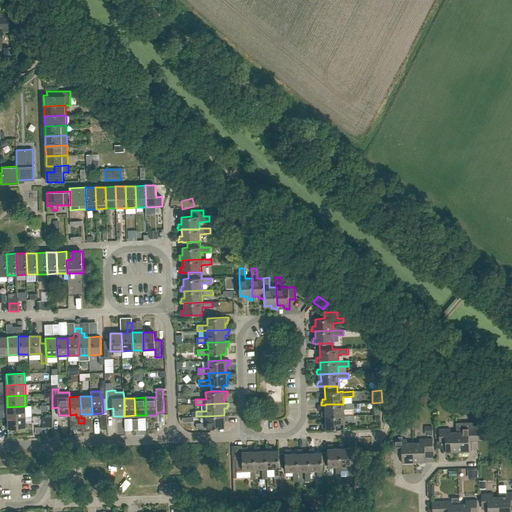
[(325,404),(325,405),(325,411),(323,411),(323,414),(322,414),(322,417),(326,417),(326,416),(344,416),(343,409),(353,408),(353,403),(343,404),(325,404)]
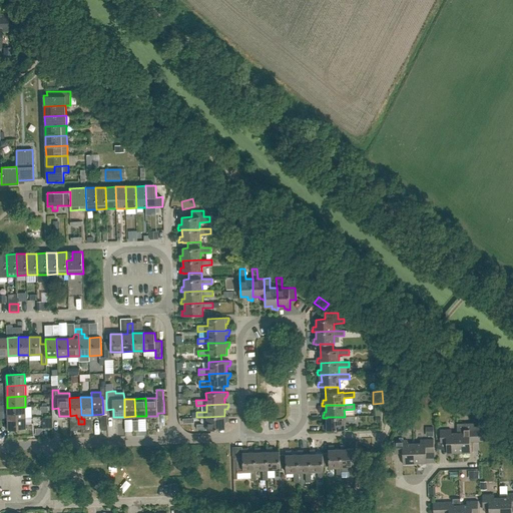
[(8,418),(26,418),(25,407),(7,408),(8,418)]
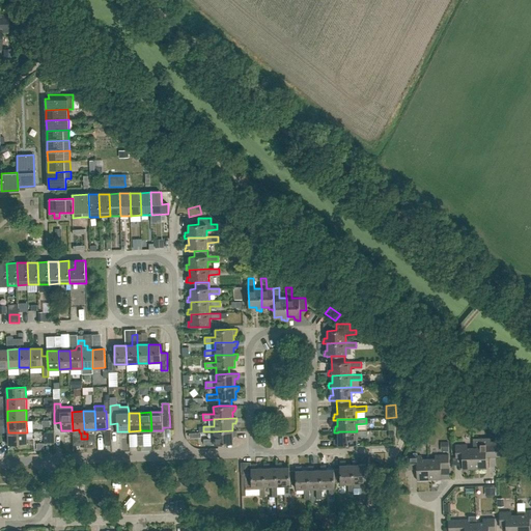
[(214,431),(214,439),(203,439),(203,445),(215,444),(233,444),(232,437),(235,436),(235,434),(236,434),(236,430),(232,430),(214,431)]
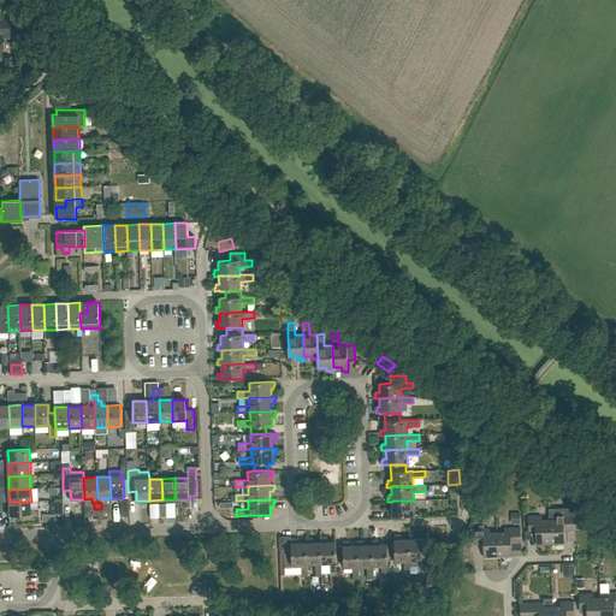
[(392,501),(392,502),(392,509),(389,509),(389,513),(388,513),(388,516),(392,516),(414,515),(414,507),(426,505),(426,499),(414,501),(392,501)]
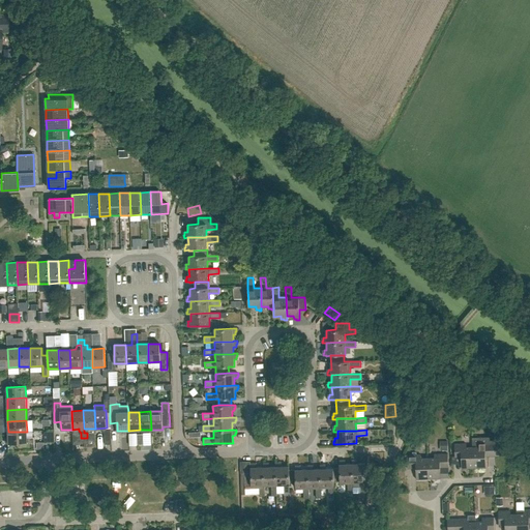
[(34,437),(27,438),(27,432),(8,432),(9,450),(34,449),(34,437)]
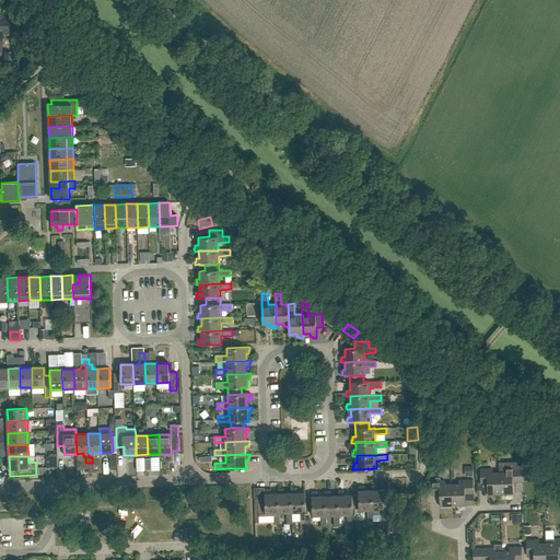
[(49,468),(57,468),(57,457),(47,457),(47,466),(49,468)]
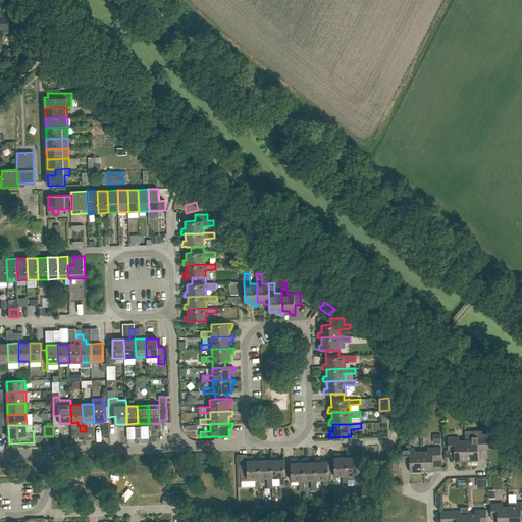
[(465,440),(466,440),(466,461),(478,461),(478,450),(486,450),(491,449),(490,433),(482,434),(482,430),(465,430),(465,440)]
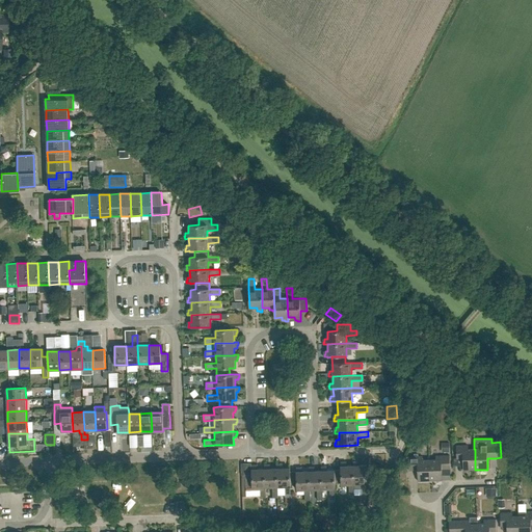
[(474,449),(468,449),(468,446),(456,446),(456,459),(462,459),(463,470),(475,470),(475,449),(474,449)]
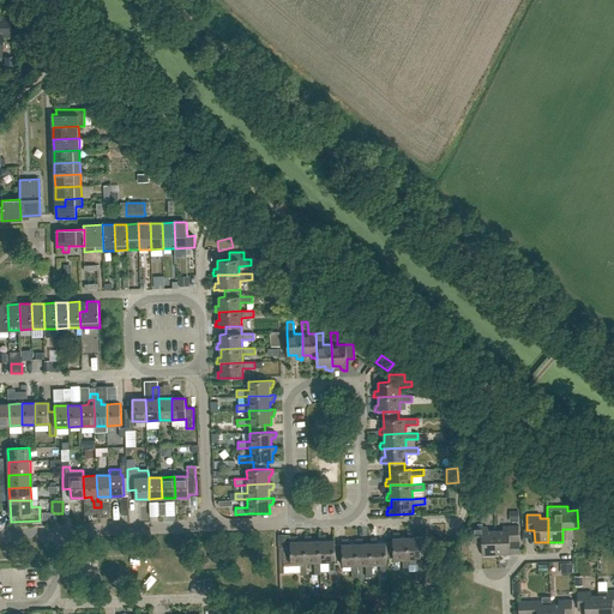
[(497,555),(510,554),(510,541),(519,541),(519,525),(503,527),(503,530),(495,531),(497,555)]
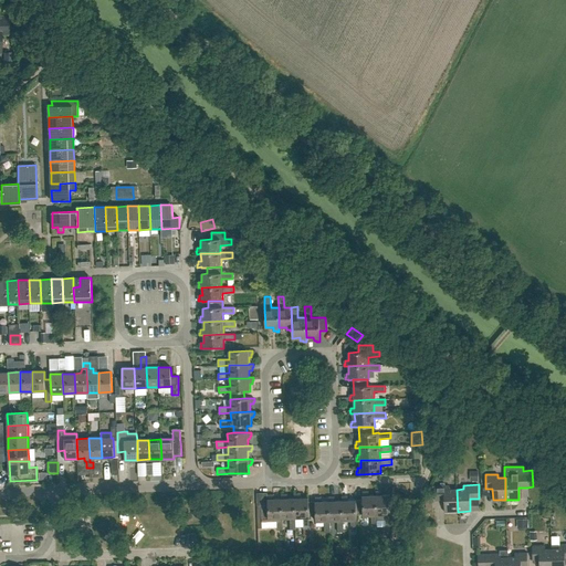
[(444,500),(444,512),(458,512),(457,490),(450,490),(450,485),(435,486),(435,501),(444,500)]
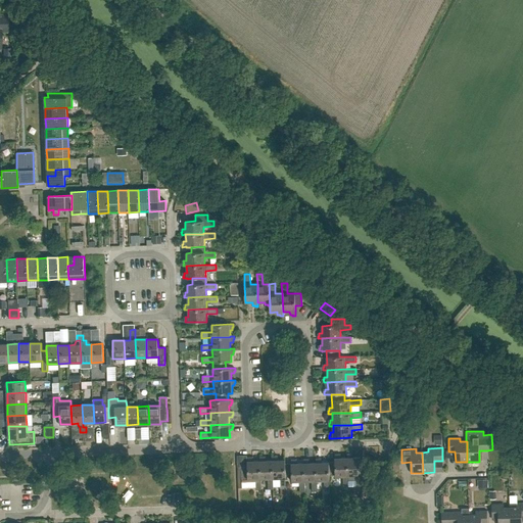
[(361,463),(361,458),(352,458),(352,455),(349,455),(349,454),(347,454),(347,458),(348,476),(355,476),(355,486),(361,486),(361,476),(367,475),(367,463),(361,463)]
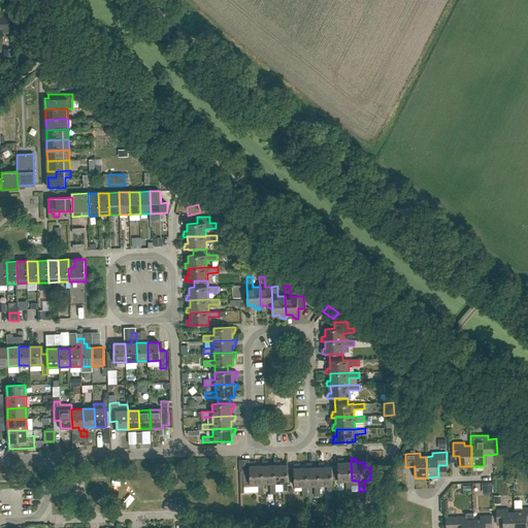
[(338,462),(338,466),(338,480),(338,481),(347,481),(347,491),(352,491),(352,481),(351,462),(343,462),(343,460),(340,460),(340,459),(338,459),(338,462)]
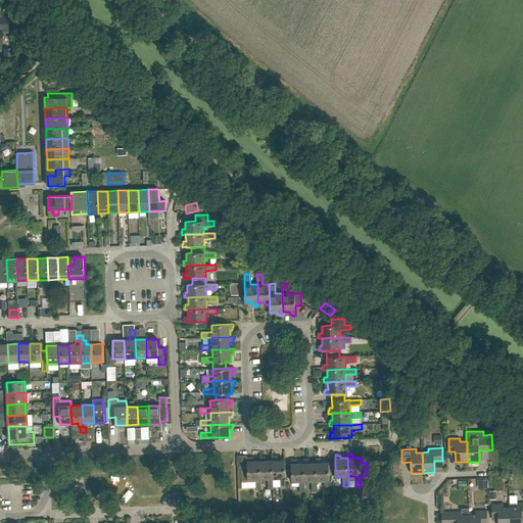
[(272,461),(266,461),(265,458),(263,458),(263,457),(259,457),(259,461),(260,479),(268,479),(268,489),(273,489),(273,479),(272,461)]
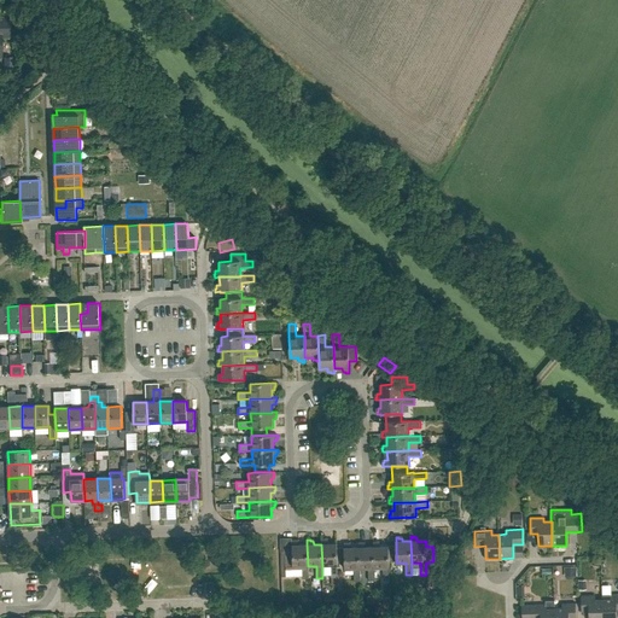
[(331,565),(331,578),(337,577),(337,565),(337,564),(344,563),(344,548),(337,548),(337,543),(327,543),(327,541),(325,541),(325,540),(321,540),(321,544),(322,566),(331,565)]
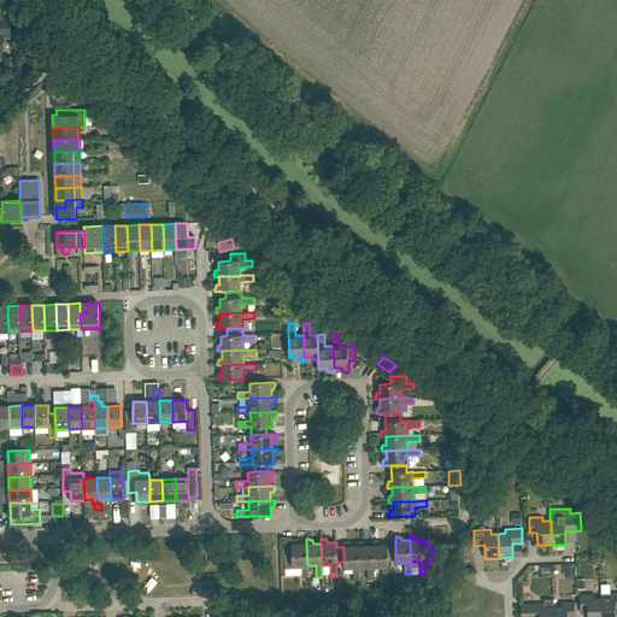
[(286,566),(301,565),(301,577),(307,577),(307,565),(306,544),(299,544),(298,541),(295,541),(295,540),(292,540),(292,544),(292,545),(292,551),(285,551),(286,566)]
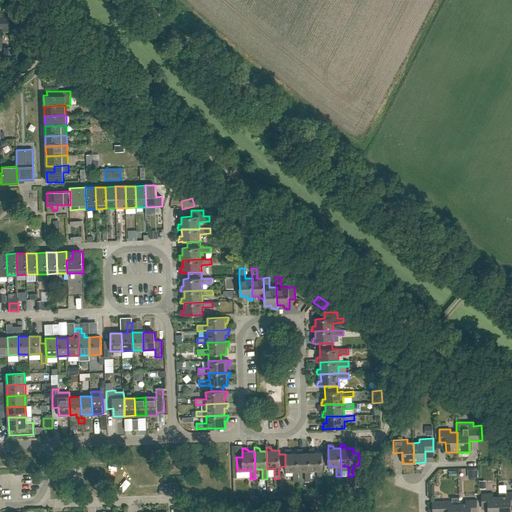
[(309,453),(303,453),(302,450),(300,450),(300,449),(297,450),(297,453),(298,471),(305,471),(305,481),(310,481),(310,471),(309,453)]
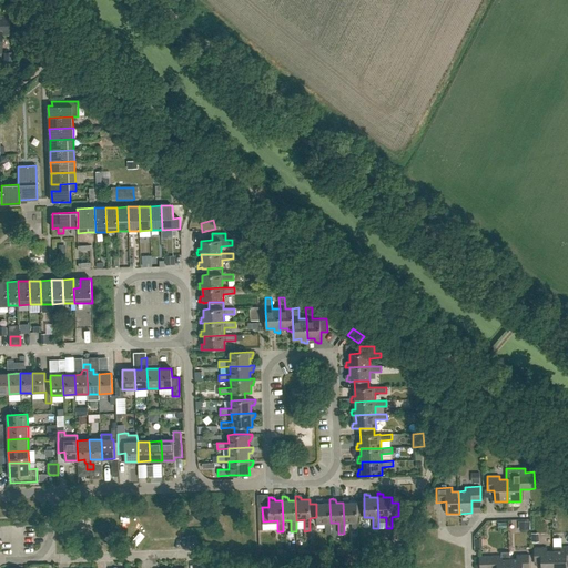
[(346,498),(343,498),(343,503),(344,523),(352,523),(352,534),(357,534),(357,521),(357,516),(364,516),(364,501),(348,503),(348,499),(346,499),(346,498)]
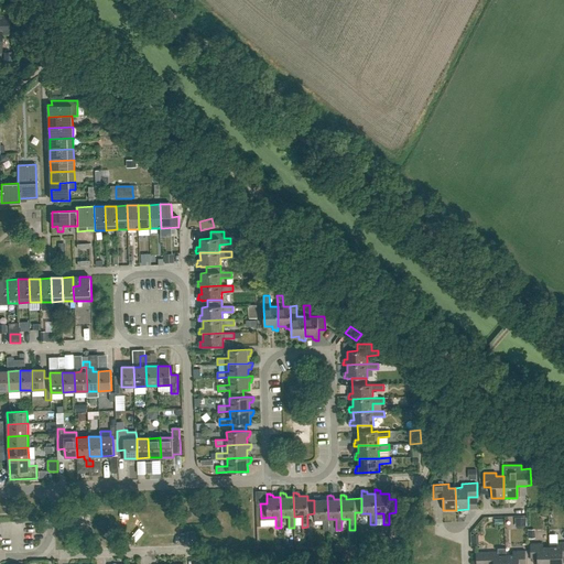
[(314,496),(314,500),(314,513),(314,520),(323,519),(323,531),(328,530),(328,519),(327,499),(321,500),(320,497),(317,497),(317,496),(314,496)]
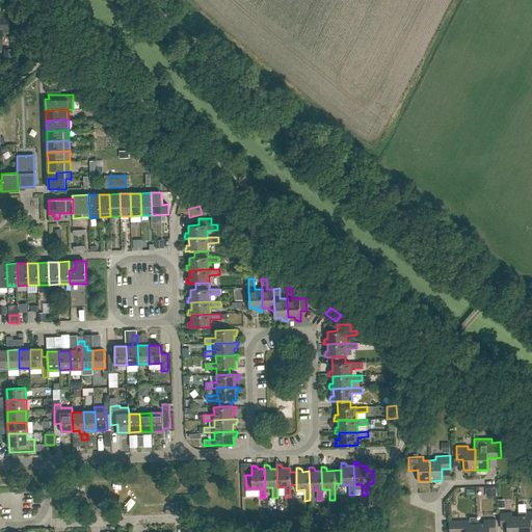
[(531,511),(519,512),(519,516),(519,531),(531,531),(531,529),(531,528),(531,511)]
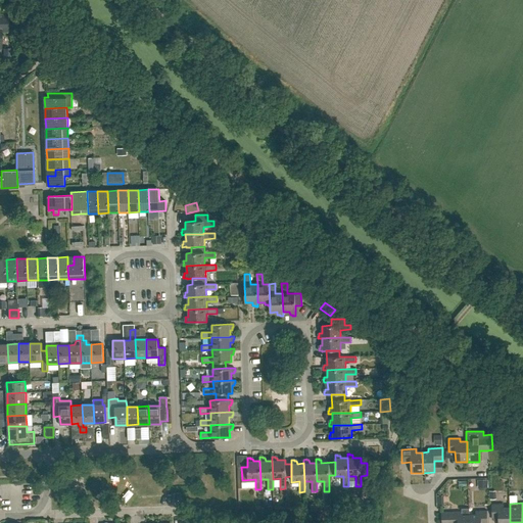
[(510,522),(510,508),(504,508),(503,504),(491,505),(492,517),(498,517),(497,522),(510,522)]
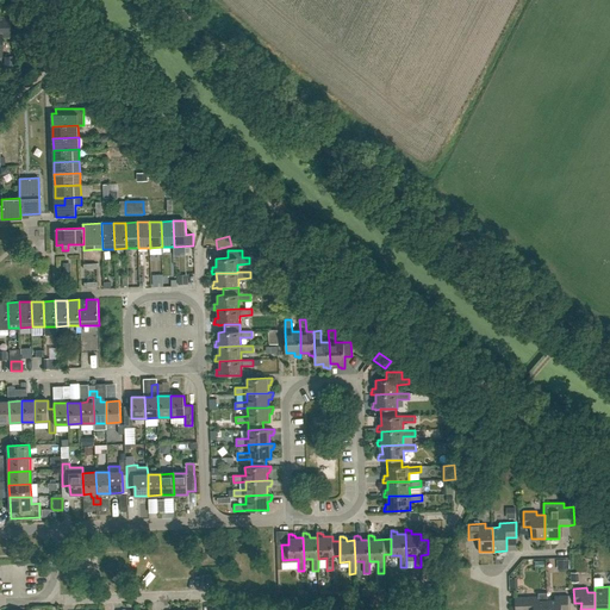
[(547,609),(547,601),(547,593),(541,593),(541,597),(517,597),(517,609),(547,609)]
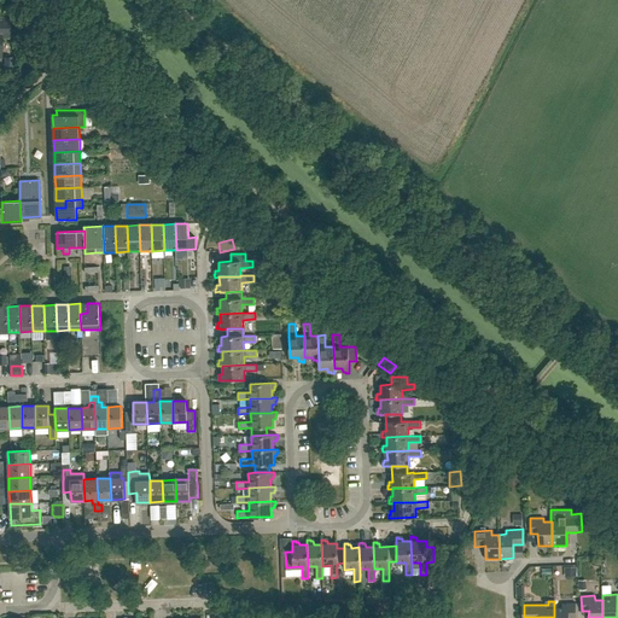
[(561,604),(561,608),(554,608),(554,617),(576,617),(576,604),(561,604)]
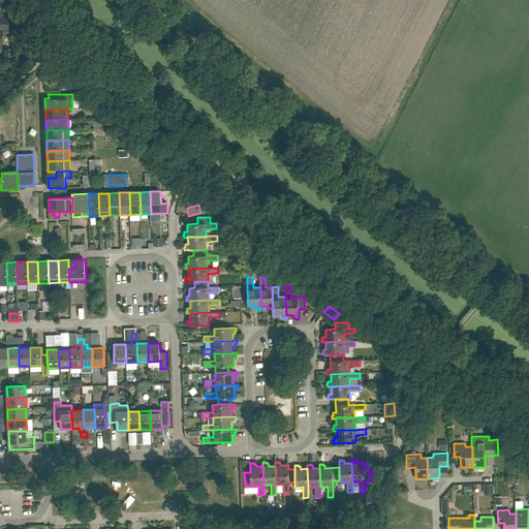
All buildings are outlined.
